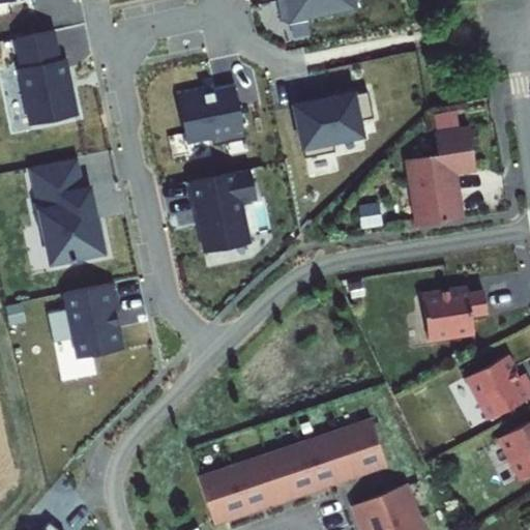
[(0,0),(0,13),(21,9),(18,0),(0,0)]
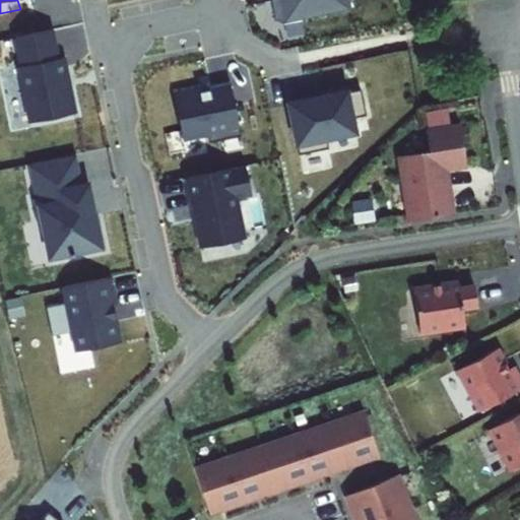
[(331,29),(325,0),(257,0),(248,2),(255,39),(262,43),(331,29)]
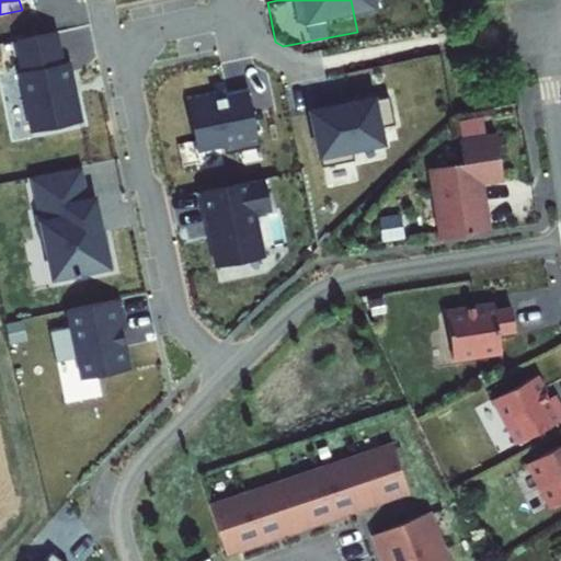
[(34,48),(0,54),(0,109),(8,148),(56,139),(49,100),(50,100),(47,78),(39,80),(34,48)]
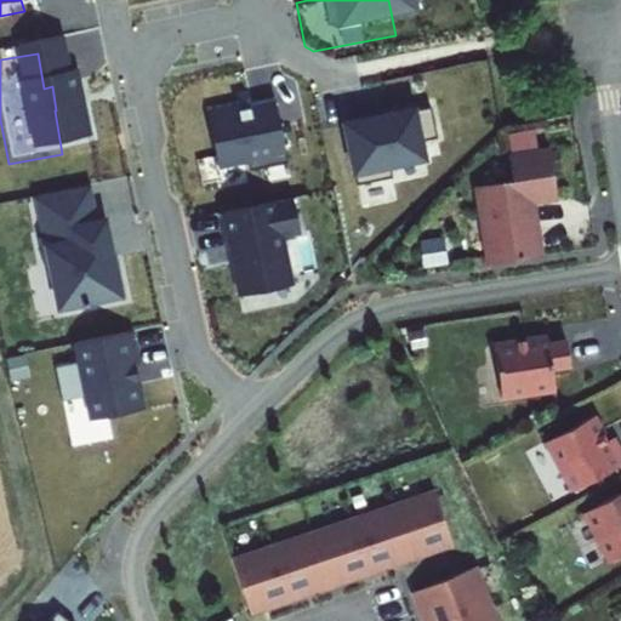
[(204,109),(214,163),(244,157),(246,166),(284,159),(271,93),(246,98),(246,102),(204,109)]
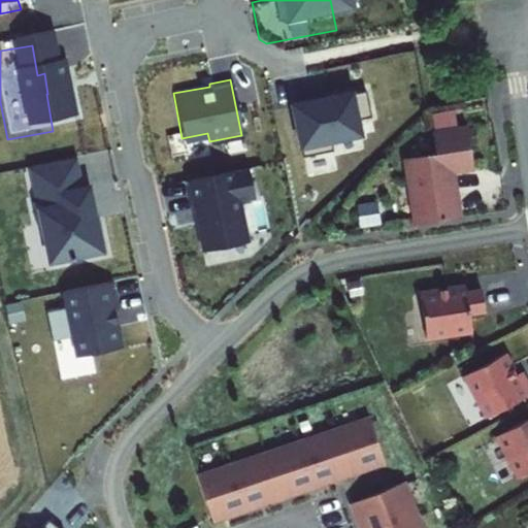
[(405,157),(415,221),(457,215),(451,171),(474,168),(468,126),(457,127),(455,109),(432,112),(436,153),(405,157)]
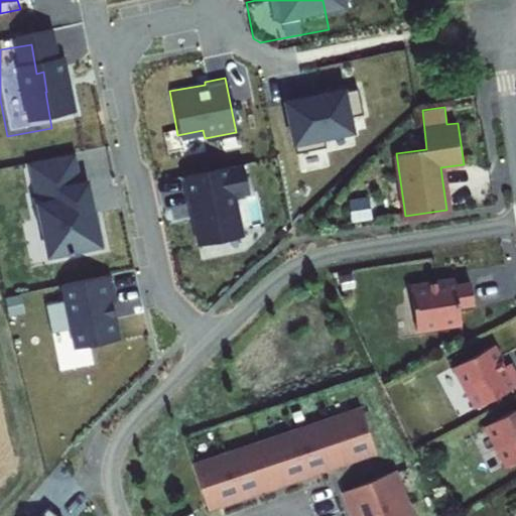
[(281,118),(263,121),(273,175),(303,169),(301,160),(325,156),(321,141),(335,138),(330,113),(316,115),(315,114),(281,120),(281,118)]
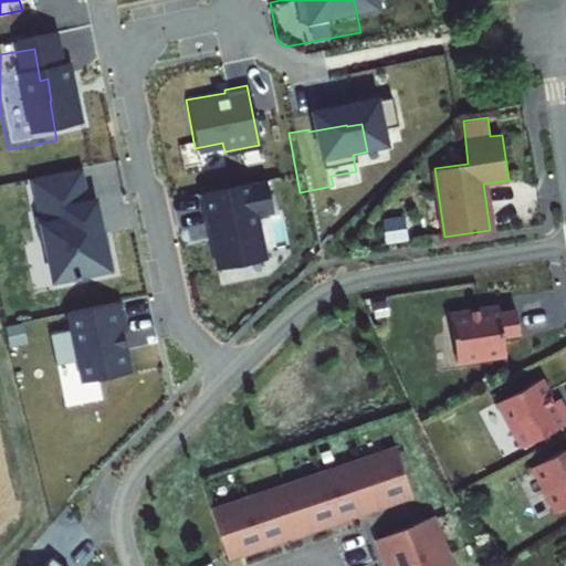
[(274,181),(203,195),(218,271),(266,262),(258,218),(280,213),(274,181)]
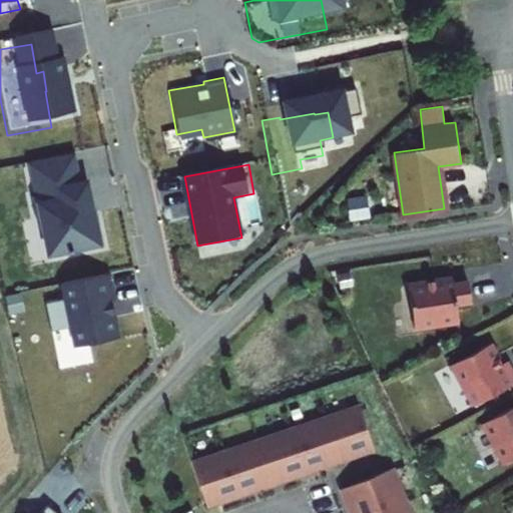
[(21,231),(29,273),(82,263),(76,227),(66,229),(62,212),(66,212),(63,197),(57,198),(51,167),(10,175),(16,209),(10,210),(14,232),(21,231)]
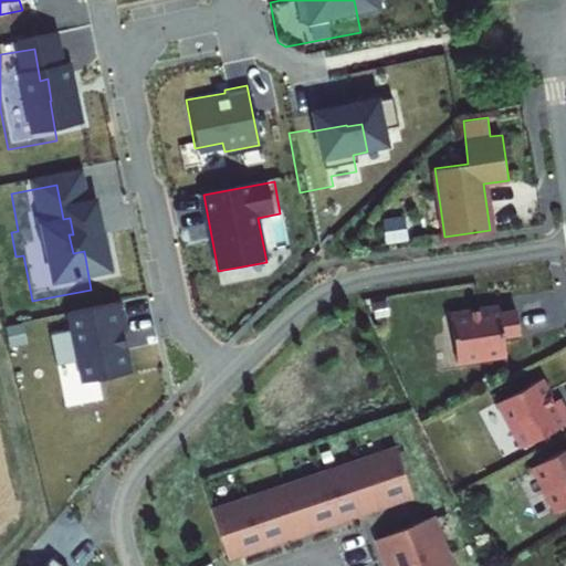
[(406,217),(383,221),(386,244),(410,240),(406,217)]
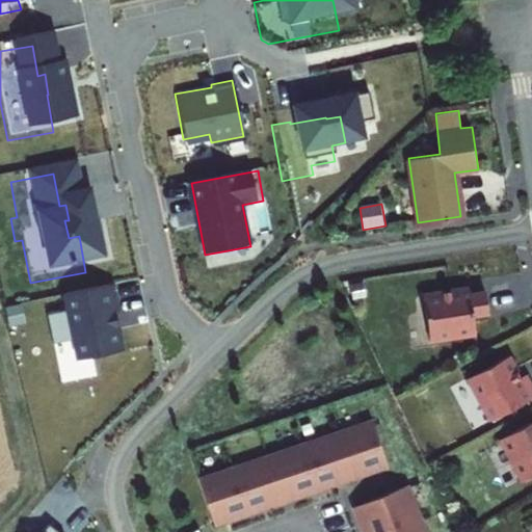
[(363,285),(349,281),(345,294),(358,298),(363,285)]
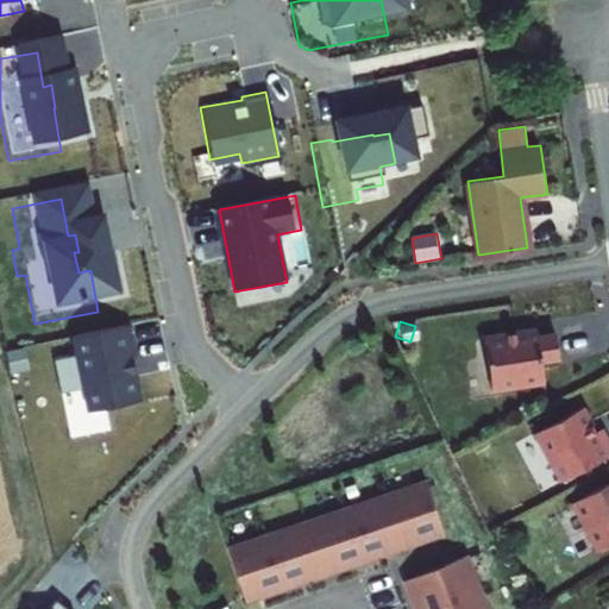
[(537,325),(481,334),(490,394),(546,384),(542,363),(560,359),(556,328),(538,332),(537,325)]
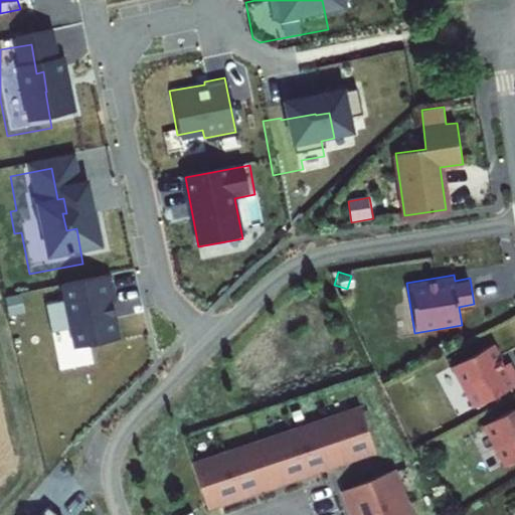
[(75,351),(120,340),(109,277),(64,287),(75,351)]
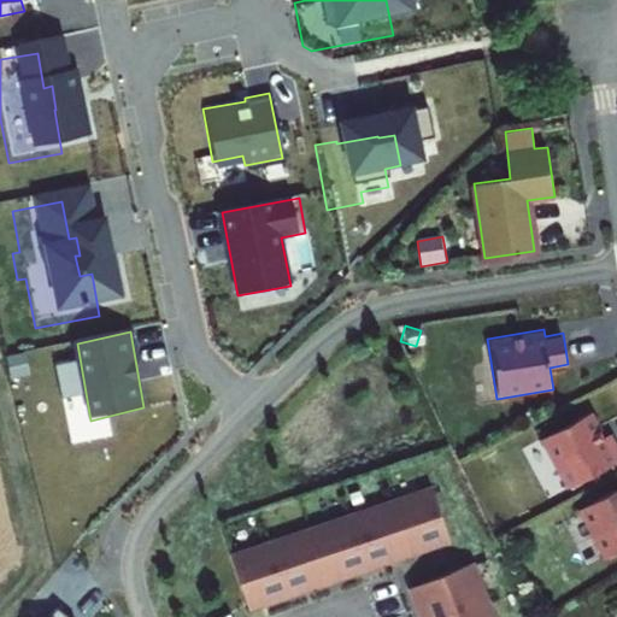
[(593,413),(542,439),(568,488),(616,462),(616,436),(613,429),(604,435),(593,413)]
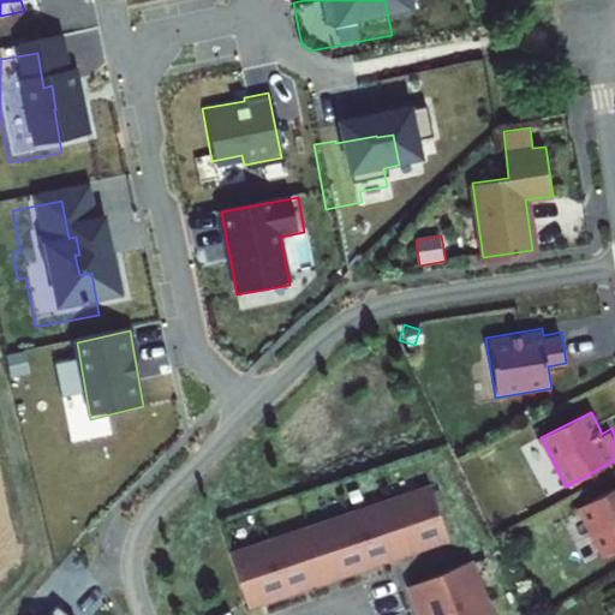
[(430,482),(226,549),(245,609),(449,542),(430,482)]
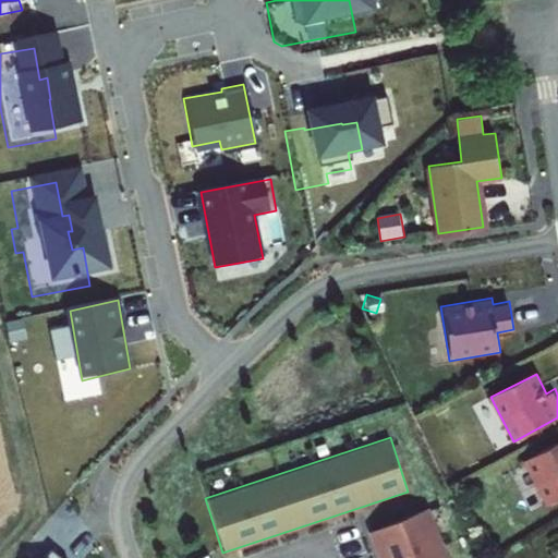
[(557,440),(523,461),(547,505),(557,498),(557,440)]
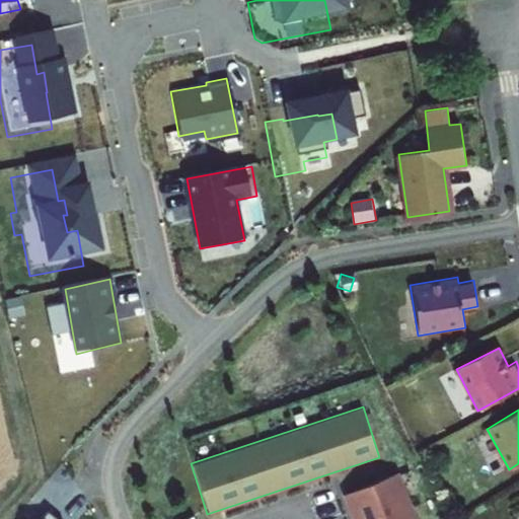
[(417,518),(398,473),(345,496),(354,518),(417,518)]
